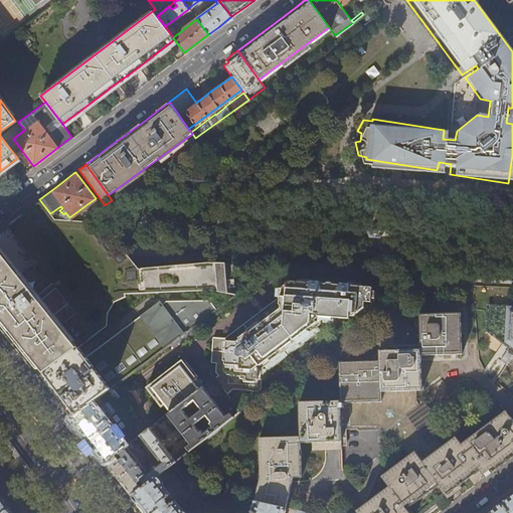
[(225,292),(223,263),(206,262),(136,267),(116,241),(100,222),(93,214),(82,221),(77,220),(53,218),(50,213),(39,199),(28,207),(0,228),(0,330),(7,339),(37,376),(43,371),(77,346),(106,325),(107,312),(114,302),(125,296),(124,292),(207,289),(225,292)]
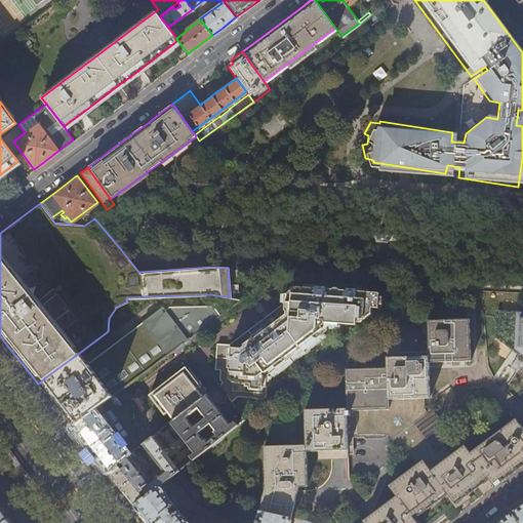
[(102,206),(79,225),(84,226),(94,218),(105,210),(102,206)]
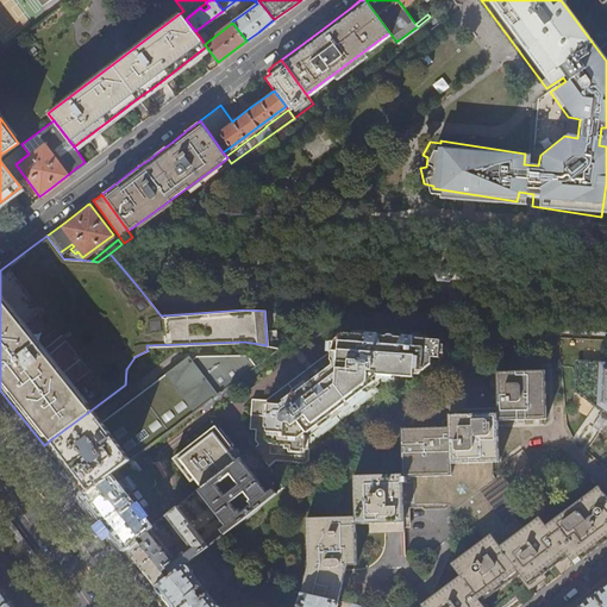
[(306,433),(376,381),(376,375),(393,376),(394,373),(411,375),(412,368),(420,369),(429,362),(430,355),(437,355),(438,338),(413,336),(413,335),(401,333),(400,335),(393,335),(392,332),(390,332),(389,332),(388,332),(387,332),(386,332),(385,333),(383,333),(377,333),(377,331),(364,330),(364,332),(342,330),(332,337),(326,337),(325,351),(263,398),(250,396),(248,427),(254,427),(252,438),(256,443),(251,445),(261,456),(260,457),(266,465),(273,460),(301,462),(306,460),(308,445),(305,445),(306,433)]
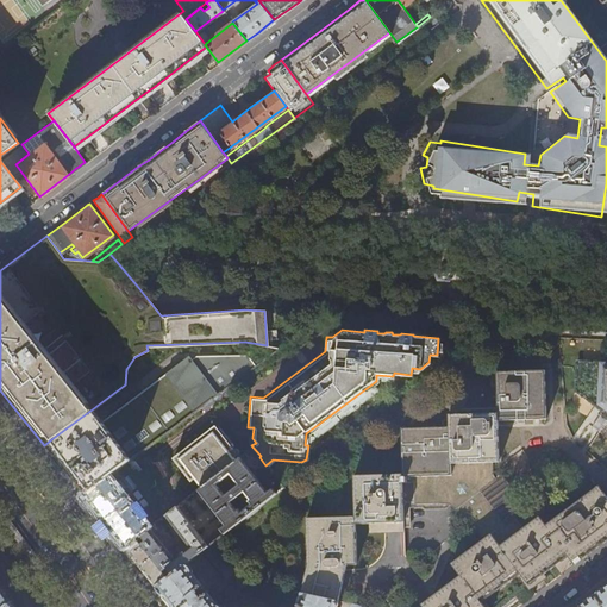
[(100,420),(92,410),(51,439),(57,449),(50,454),(66,473),(75,485),(81,480),(88,489),(108,474),(118,467),(248,369),(239,360),(195,355),(191,358),(188,355),(100,420)]
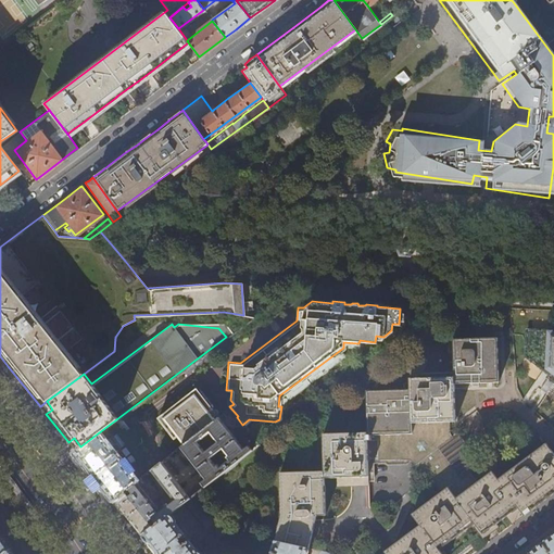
[(553,330),(526,328),(524,355),(549,372),(546,375),(553,380),(553,330)]
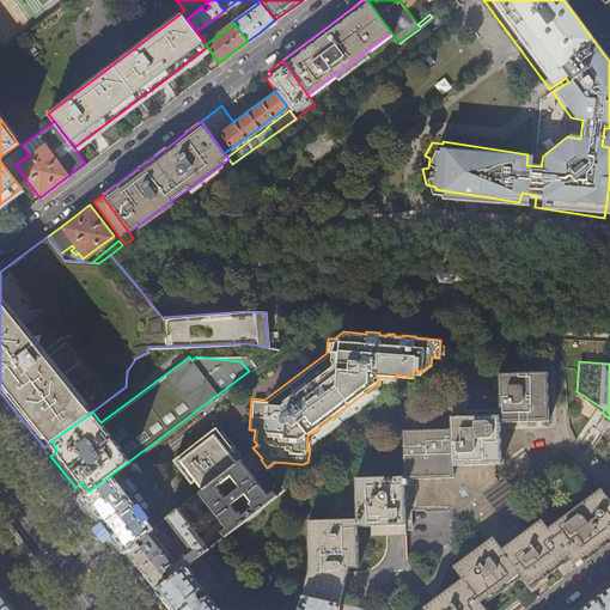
[(402,474),(403,504),(452,502),(475,534),(477,531),(482,537),(485,541),(494,534),(501,544),(524,529),(522,525),(516,517),(525,510),(501,476),(494,481),(492,474),(490,463),(500,462),(499,425),(518,425),(518,420),(548,419),(546,370),(498,371),(498,408),(456,409),(456,414),(450,415),(450,427),(401,428),(402,474)]
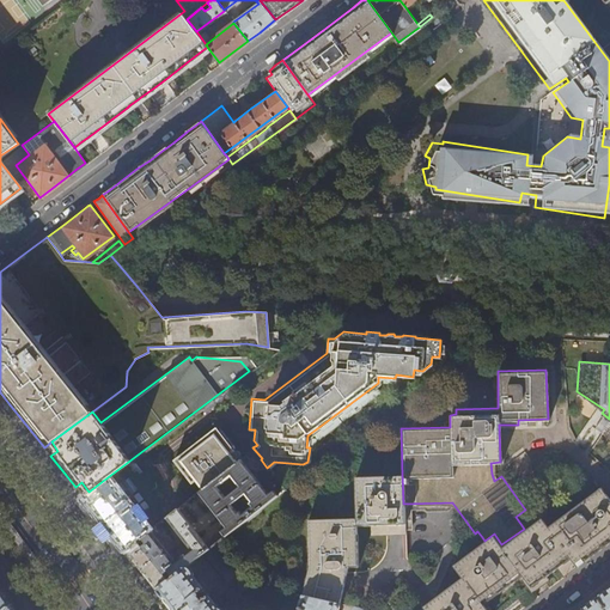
[(236,462),(229,452),(239,443),(221,420),(170,458),(189,482),(193,480),(200,489),(236,462)]
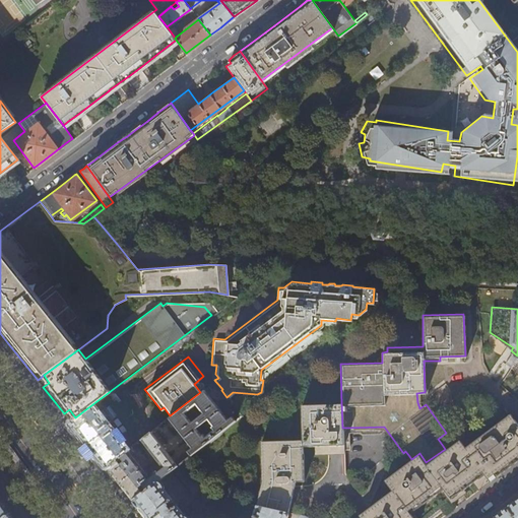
[(506,364),(510,366),(515,359),(511,357),(506,364)]
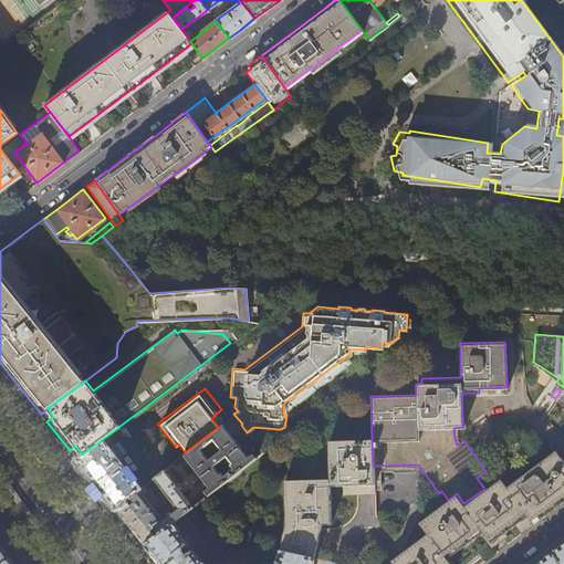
[(152,478),(175,507),(159,518),(142,494),(145,492),(141,487),(138,488),(115,507),(126,521),(144,543),(171,522),(187,510),(200,500),(256,457),(252,452),(247,456),(221,424),(218,427),(185,452),(183,453),(208,487),(206,489),(205,488),(188,501),(163,469),(152,478)]
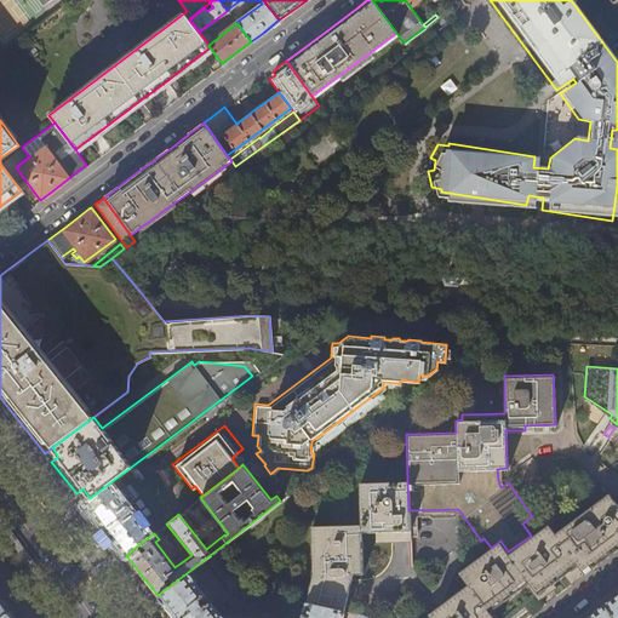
[(144,493),(159,482),(153,475),(138,486),(144,493)]
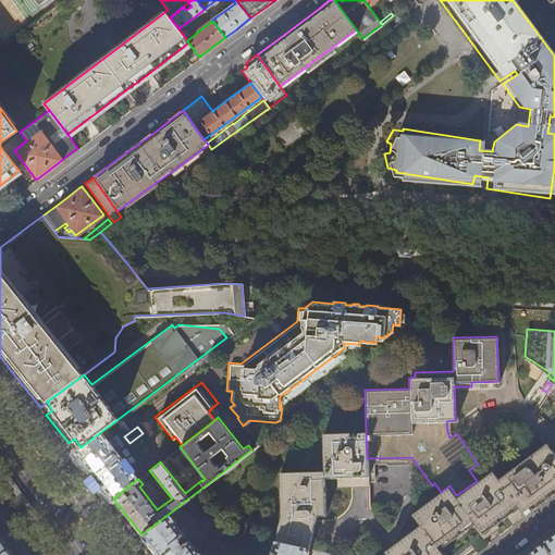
[(368,476),(367,458),(366,431),(322,433),(323,470),(279,471),(280,516),(274,541),(308,547),(316,515),(324,515),(323,477),(337,477),(337,484),(352,484),(350,477),(368,476)]
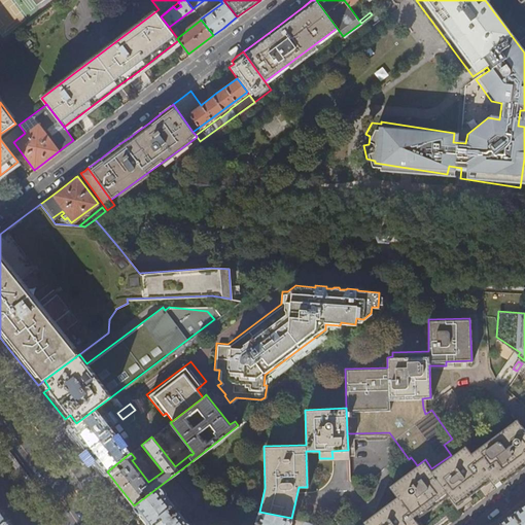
[(94,410),(76,423),(71,426),(75,431),(83,442),(92,452),(107,471),(129,454),(94,410)]
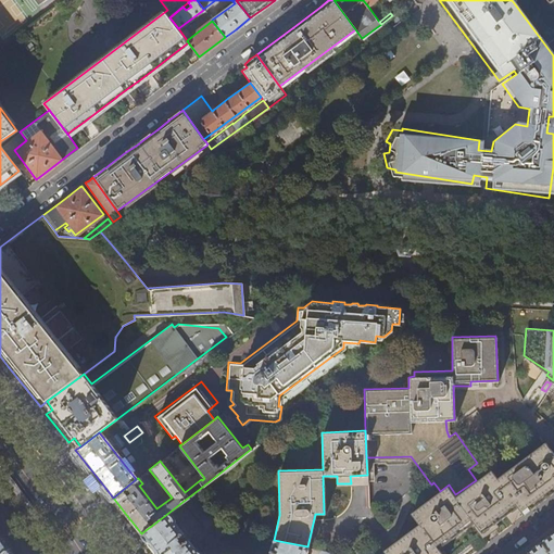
[(449,485),(440,491),(429,499),(411,513),(418,524),(383,550),(386,553),(442,553),(438,548),(455,534),(473,521),(481,532),(500,518),(516,506),(523,514),(545,496),(553,490),(553,454),(544,441),(496,477),(490,469),(476,480),(455,494),(449,485)]
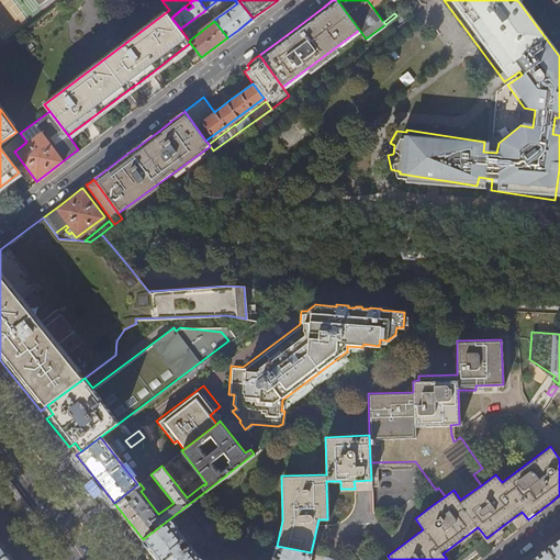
[(199,496),(186,506),(210,535),(211,534),(219,544),(256,558),(257,556),(270,559),(276,545),(232,535),(199,496)]
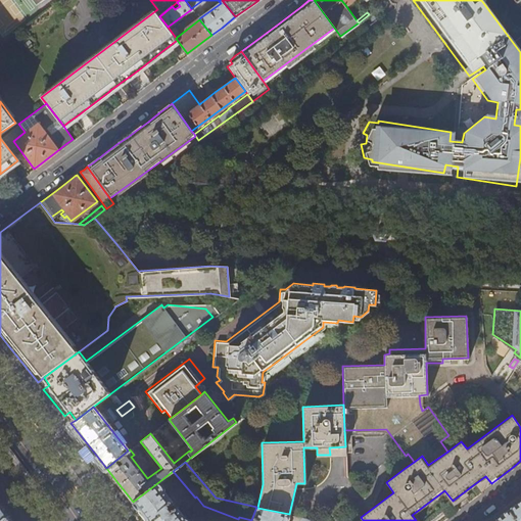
[(158,482),(133,502),(148,520),(287,520),(289,515),(289,514),(257,508),(254,518),(261,520),(262,520),(263,520),(214,520),(212,520),(191,520),(190,519),(188,518),(185,517),(177,507),(171,512),(167,507),(172,502),(163,490),(164,488),(163,487),(162,484),(160,482),(158,482)]
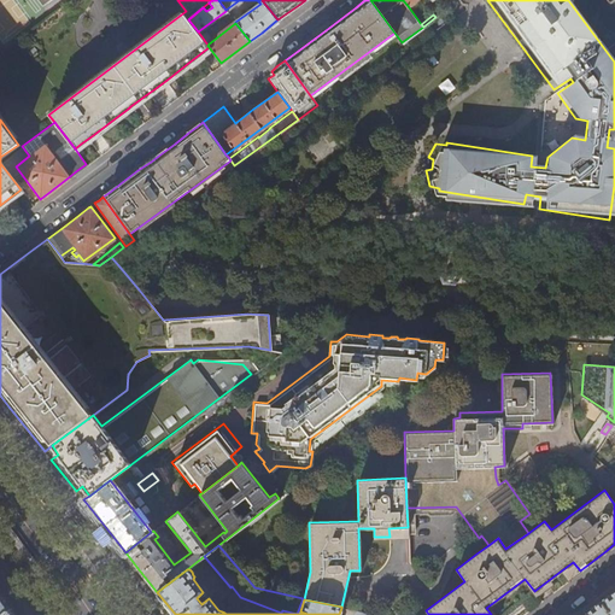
[(614,614),(614,589),(603,598),(585,611),(587,614),(614,614)]
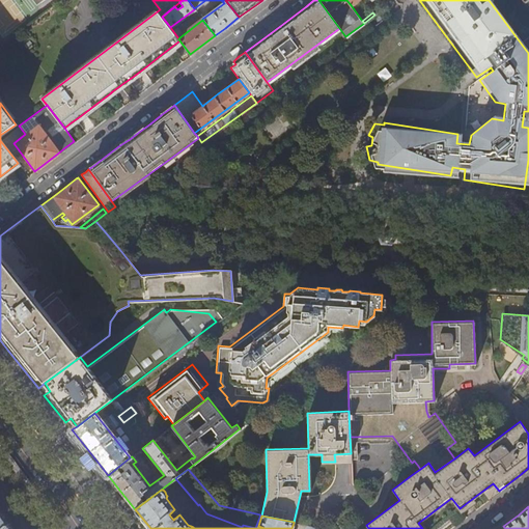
[(0,528),(9,523),(0,508),(0,528)]
